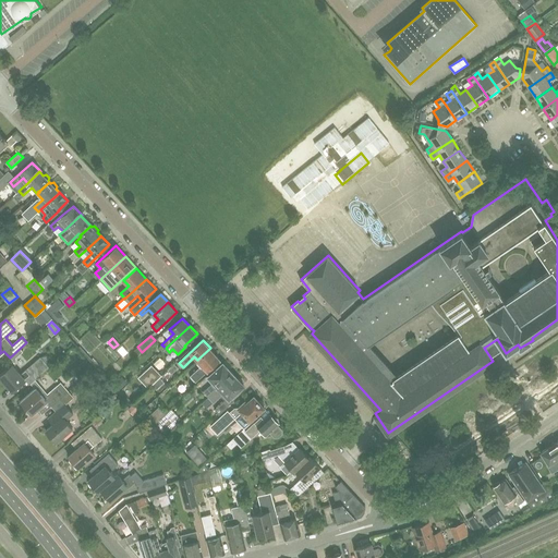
[(220,360),(210,348),(197,360),(202,365),(191,376),(196,381),(220,360)]
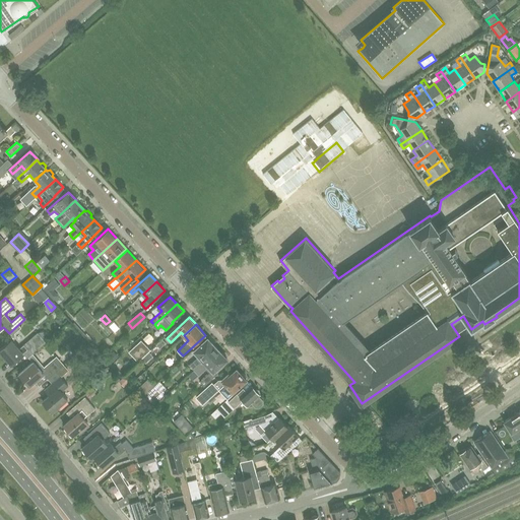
[(46,342),(38,332),(29,340),(38,349),(46,342)]
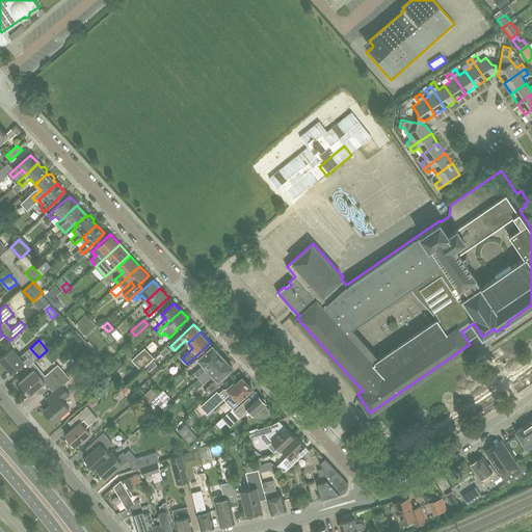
[(82,345),(72,354),(77,360),(87,351),(82,345)]
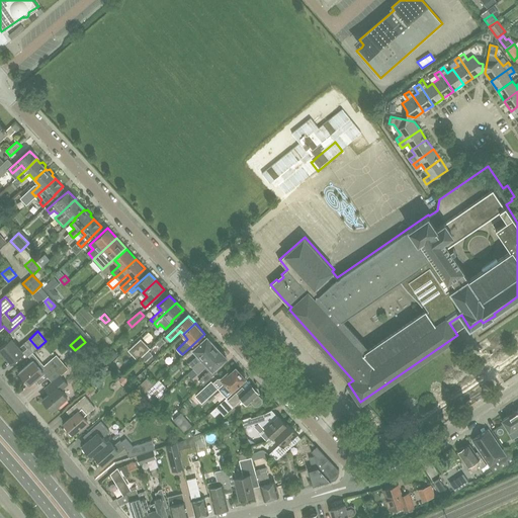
[(200,362),(217,347),(207,336),(193,349),(198,355),(189,363),(193,367),(199,362),(200,362)]
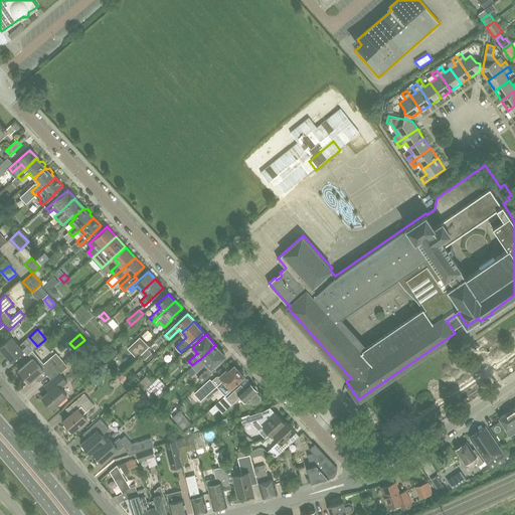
[(0,346),(12,360),(23,350),(31,343),(27,338),(19,345),(11,336),(0,346)]
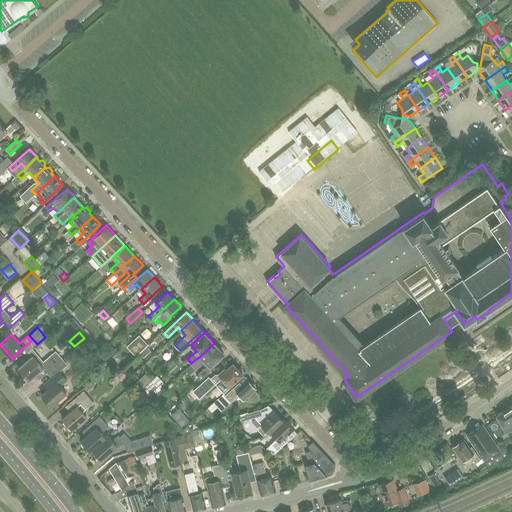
[(148,344),(139,334),(126,346),(136,356),(148,344)]
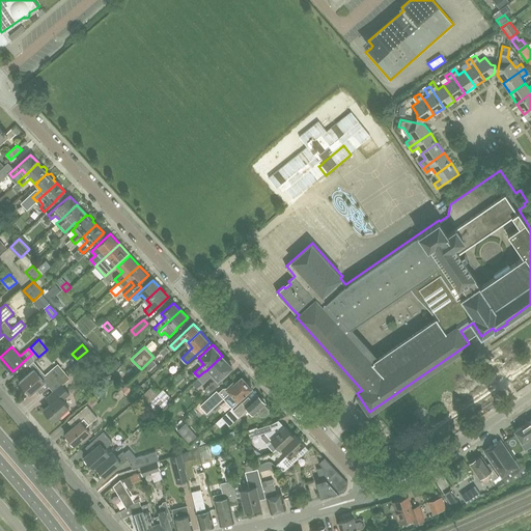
[(164,356),(169,351),(166,346),(160,352),(164,356)]
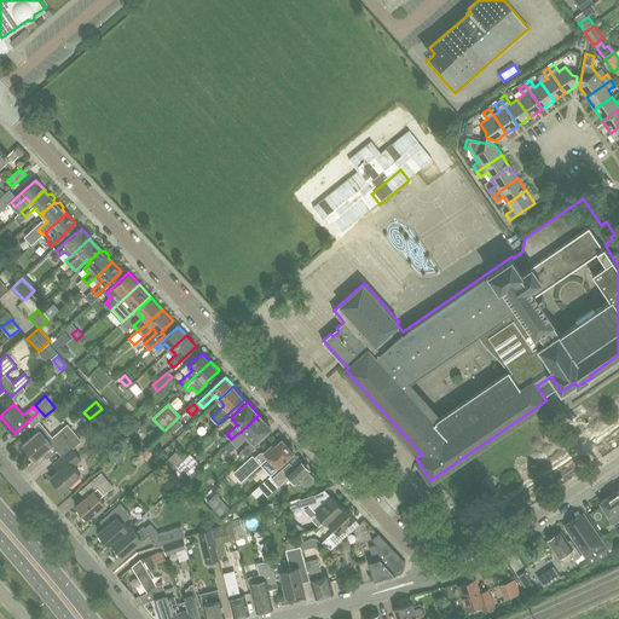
[(129,414),(125,408),(117,415),(122,421),(129,414)]
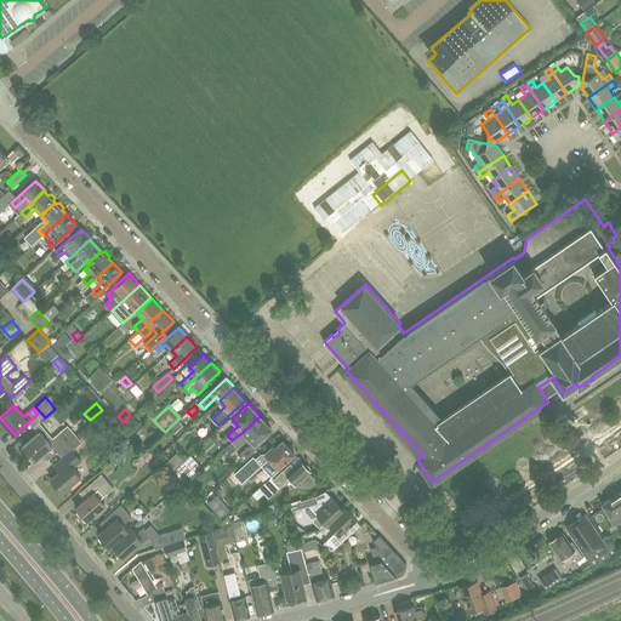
[(112,417),(107,411),(96,420),(102,427),(112,417)]
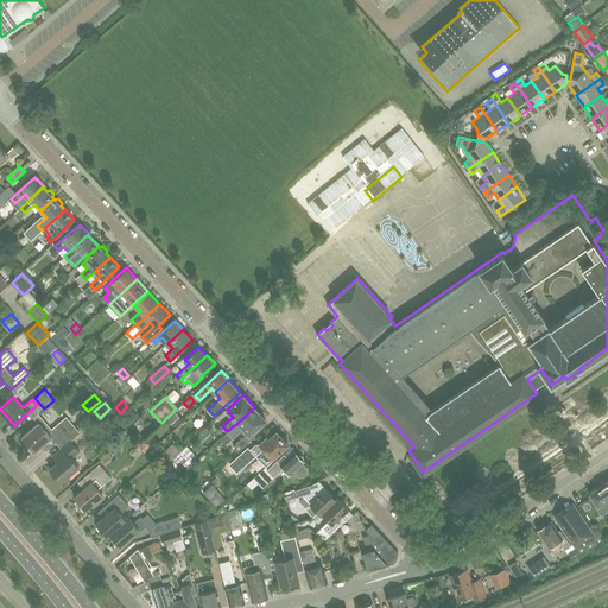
[(266,420),(254,407),(235,425),(234,425),(227,431),(233,438),(244,429),(249,435),(266,420)]
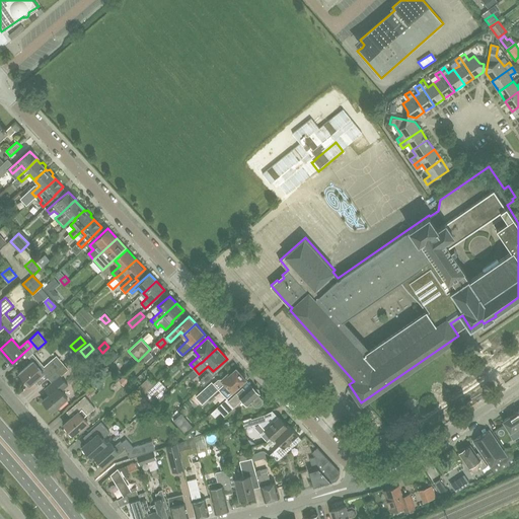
[(110,350),(105,354),(113,361),(118,357),(110,350)]
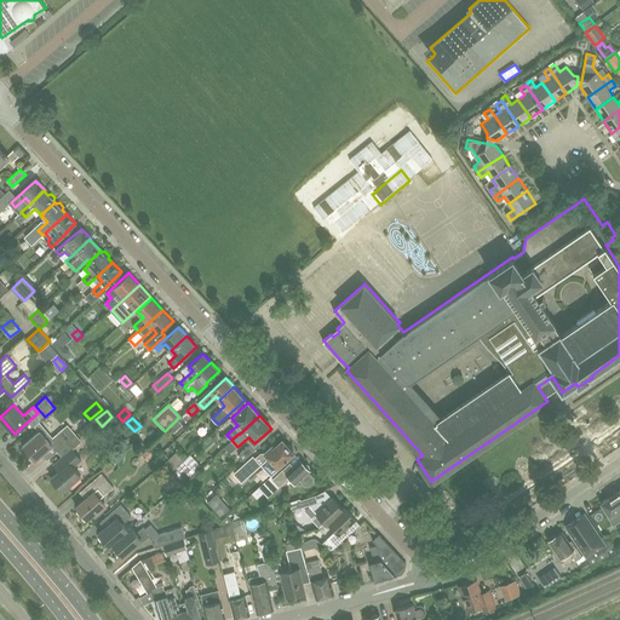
[(53,446),(58,452),(76,435),(68,425),(53,438),(50,435),(46,438),(40,431),(23,446),(36,460),(53,446)]
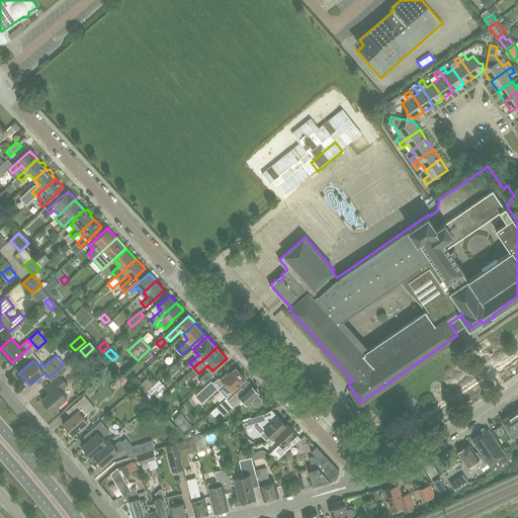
[(53,411),(68,398),(62,390),(68,384),(61,375),(69,369),(64,363),(60,366),(49,377),(57,386),(42,399),(53,411)]
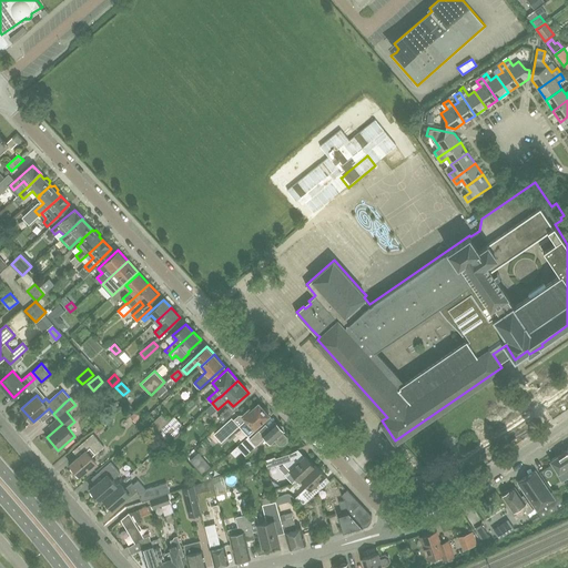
[(246,419),(254,428),(270,415),(259,403),(252,409),(250,408),(242,415),(240,416),(234,422),(239,427),(246,419)]
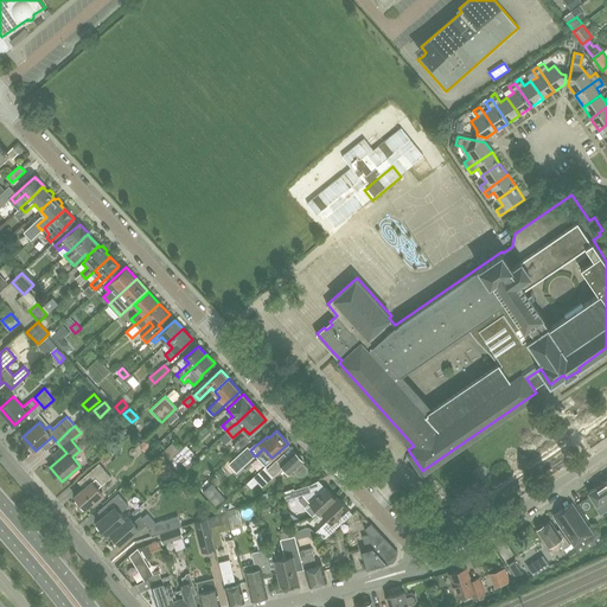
[(250,439),(246,434),(232,446),(238,451),(242,447),(250,439)]
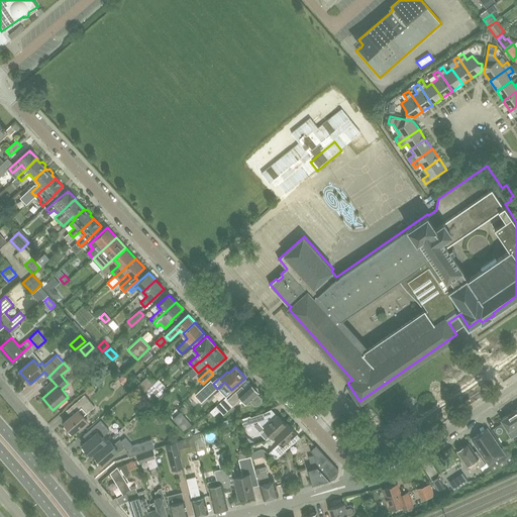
[(136,387),(142,393),(153,384),(147,377),(136,387)]
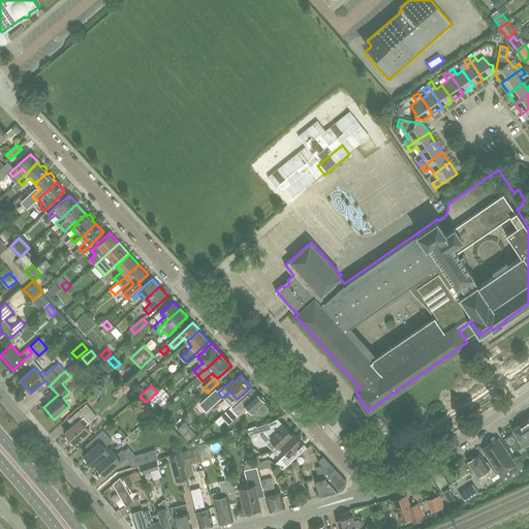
[(200,400),(206,405),(216,397),(211,390),(208,393),(200,400)]
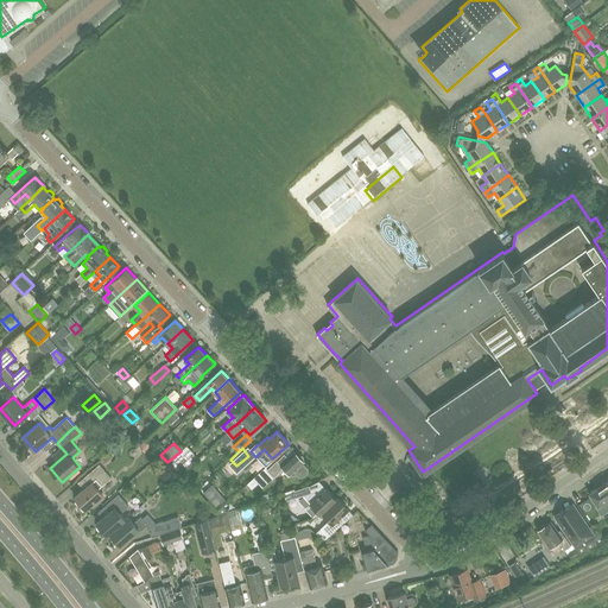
[(308,468),(303,463),(305,461),(295,450),(289,457),(285,454),(267,469),(265,467),(247,483),(252,488),(258,483),(263,488),(285,468),(291,474),(295,470),(299,475),(304,476),(308,473),(308,468)]
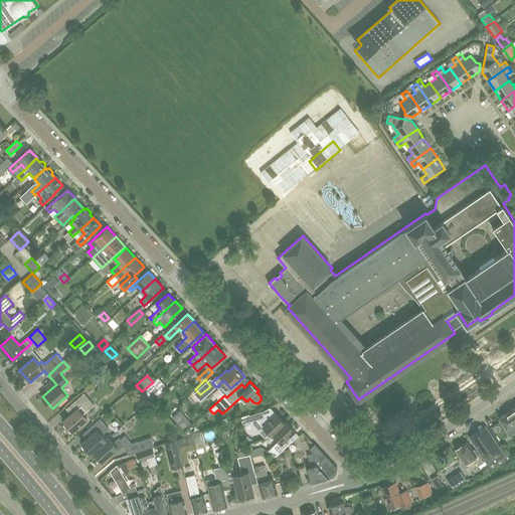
[(153,382),(142,391),(153,402),(163,393),(153,382)]
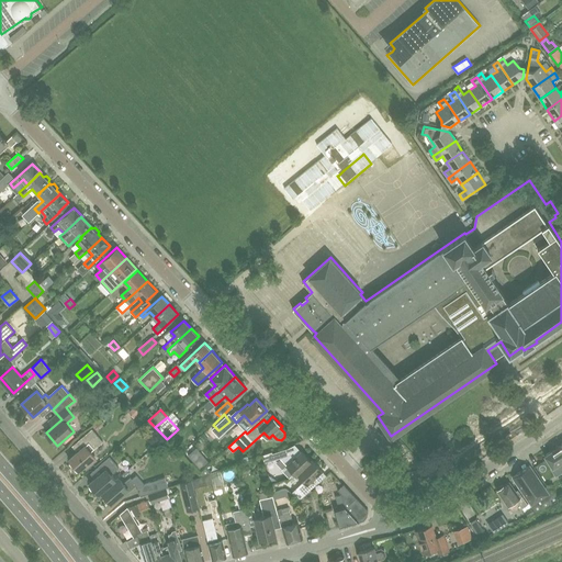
[(104,441),(92,429),(80,440),(85,446),(69,460),(71,462),(70,463),(77,472),(85,465),(87,468),(98,459),(92,452),(104,441)]
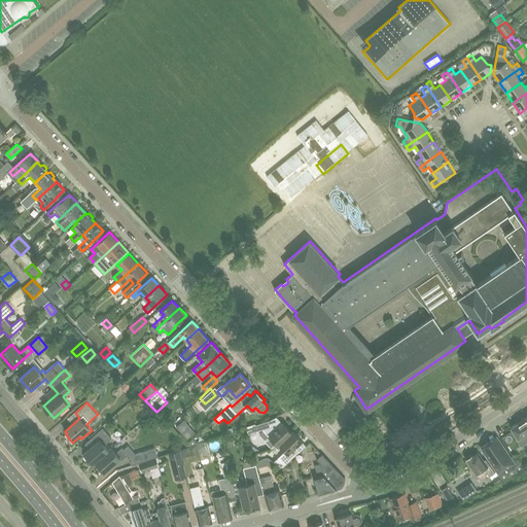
[(195,406),(185,415),(189,419),(199,410),(195,406)]
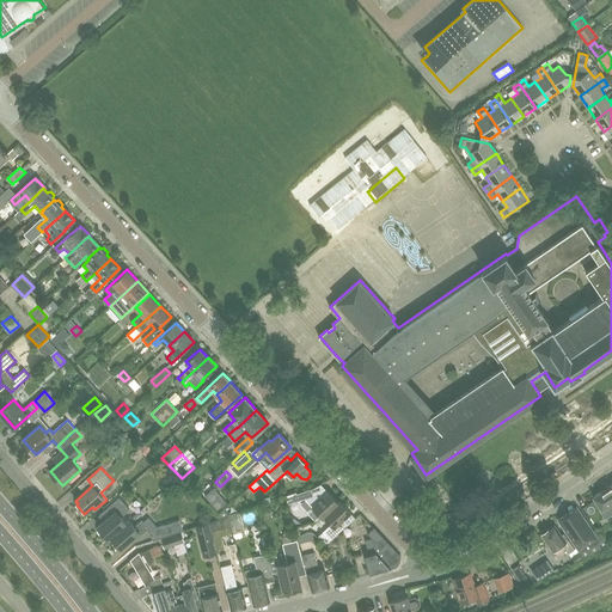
[(338,502),(329,491),(322,499),(317,494),(316,494),(313,488),(297,494),(299,501),(305,499),(312,506),(307,512),(316,520),(323,518),(325,516),(338,502)]
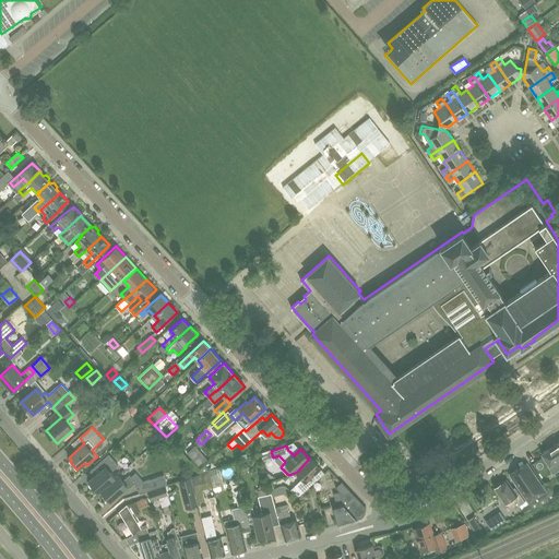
[(558,452),(554,445),(543,453),(550,464),(548,465),(554,473),(558,468),(558,452)]
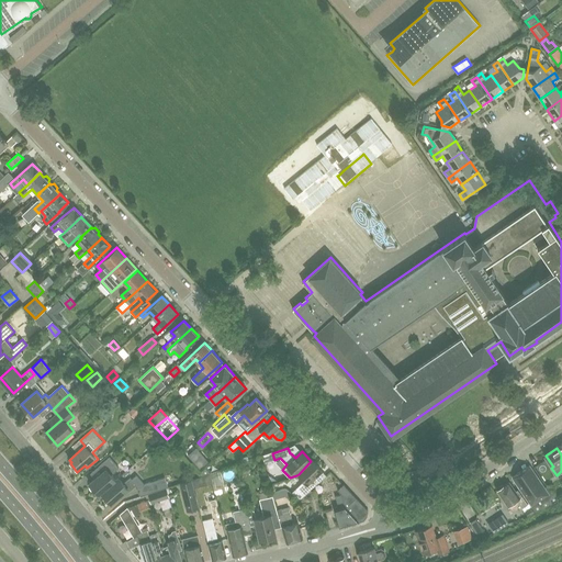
[(204,456),(195,463),(202,470),(210,462),(204,456)]
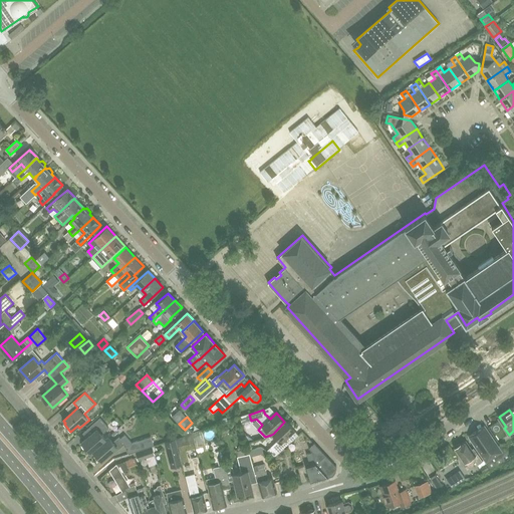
[(93,451),(108,438),(108,437),(105,439),(101,434),(108,428),(100,418),(90,426),(94,431),(82,442),(82,443),(82,444),(81,445),(81,446),(82,447),(82,448),(83,448),(84,449),(85,448),(86,448),(91,453),(93,451)]
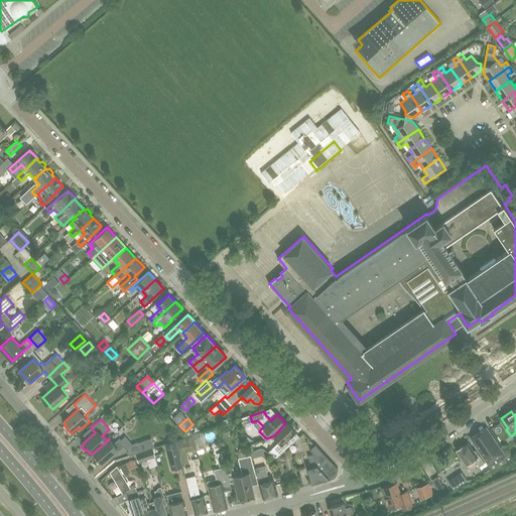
[(287,422),(285,423),(274,435),(281,442),(274,448),(280,455),(293,442),(288,438),(295,431),(287,422)]
